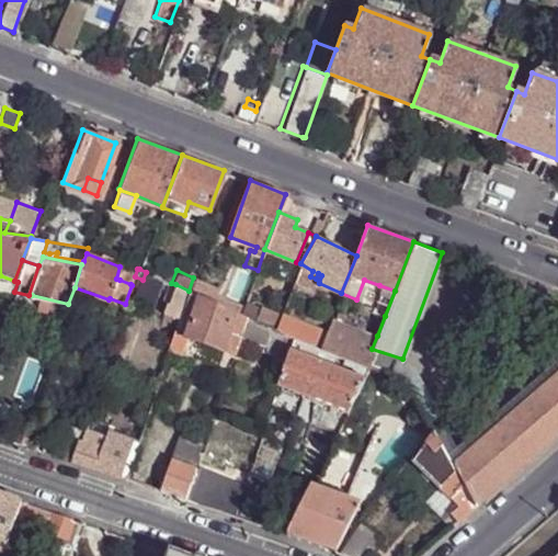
[(182,310),(189,291),(175,284),(169,304),(182,310)]
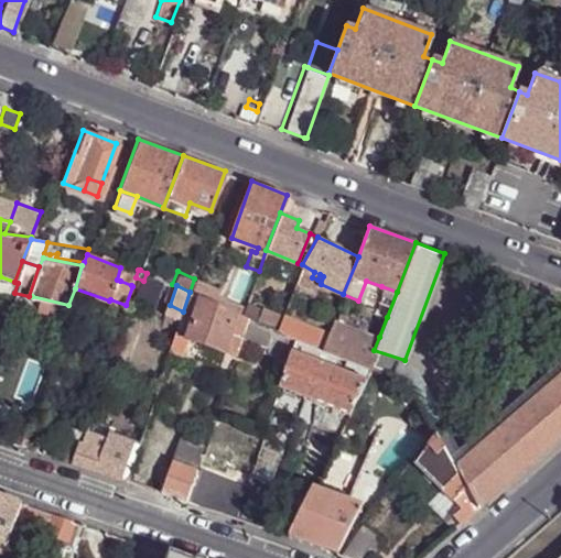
[(387,317),(397,292),(381,286),(371,312),(387,317)]
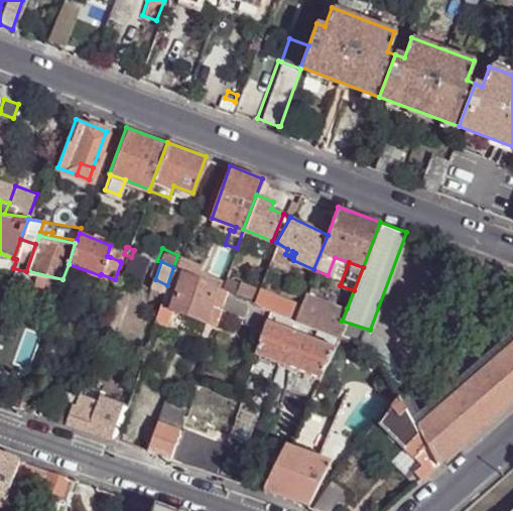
[(221,288),(173,267),(167,285),(155,322),(166,325),(171,307),(212,321),(214,322),(220,305),(225,290),(221,288)]
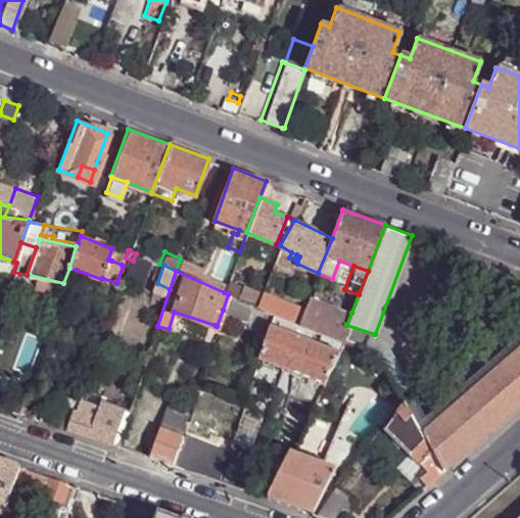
[(26,290),(59,296),(63,283),(30,275),(26,290)]
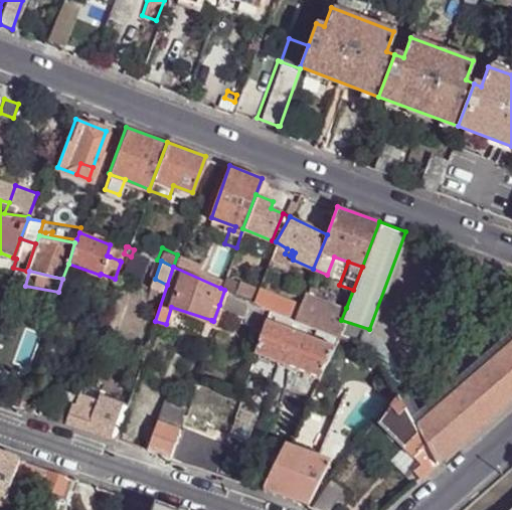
[(252,301),(258,287),(237,280),(232,294),(250,301),(252,301)]
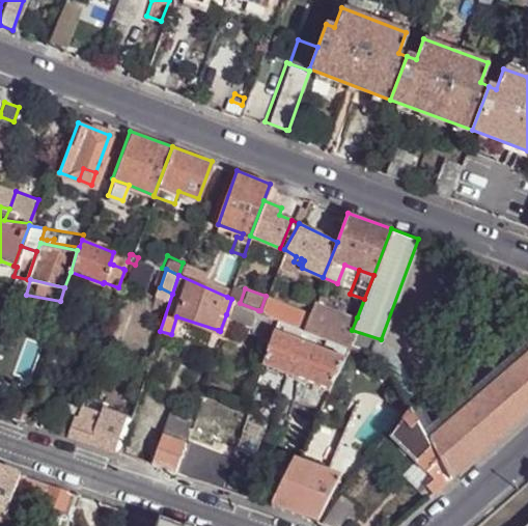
[(310,312),(304,328),(346,344),(352,330),(357,317),(320,304),(322,296),(317,294),(310,312)]
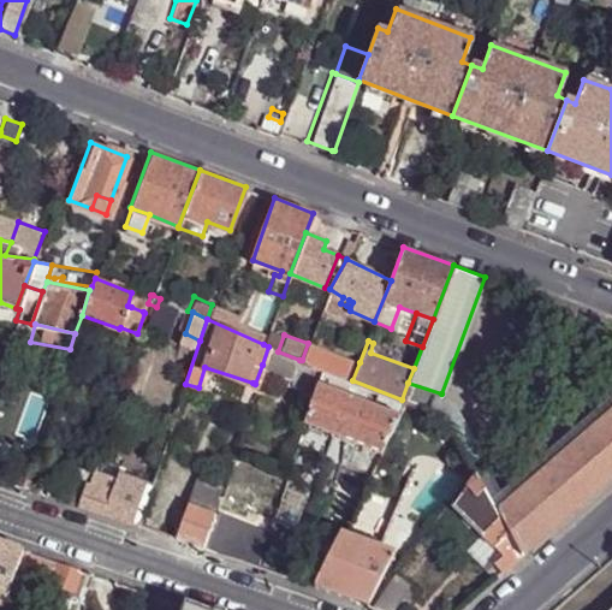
[(330,350),(308,343),(302,360),(321,368),(322,369),(330,350)]
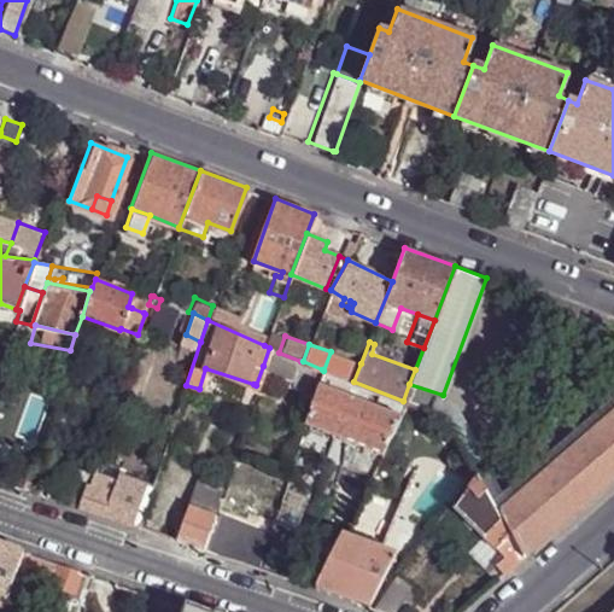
[(294,380),(300,361),(279,353),(269,348),(263,366),(294,380)]
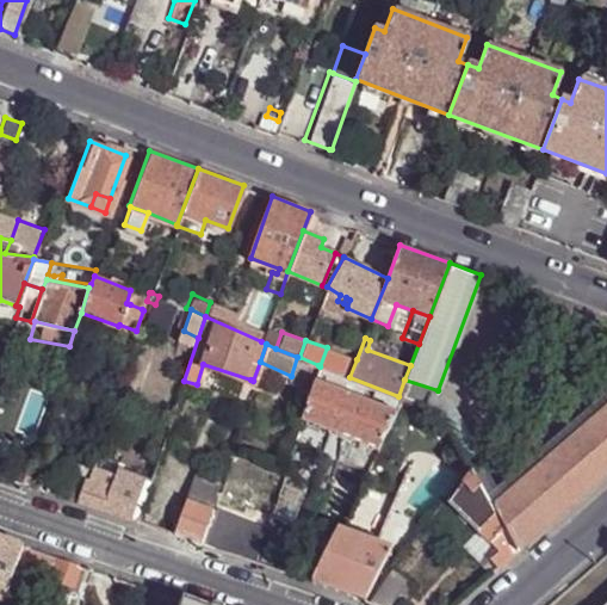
[(320,366),(350,377),(357,359),(327,347),(320,366)]
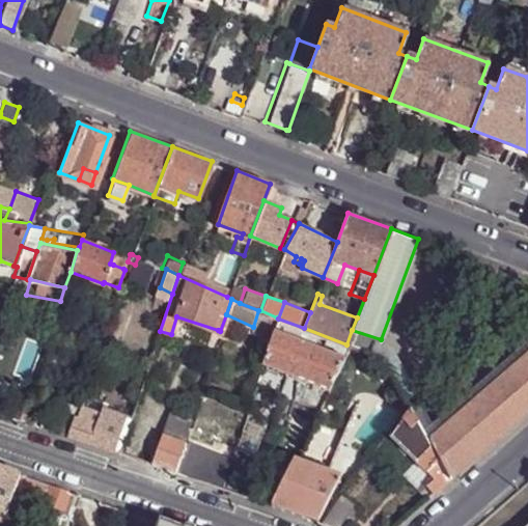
[(212,349),(218,330),(176,316),(171,334),(212,349)]
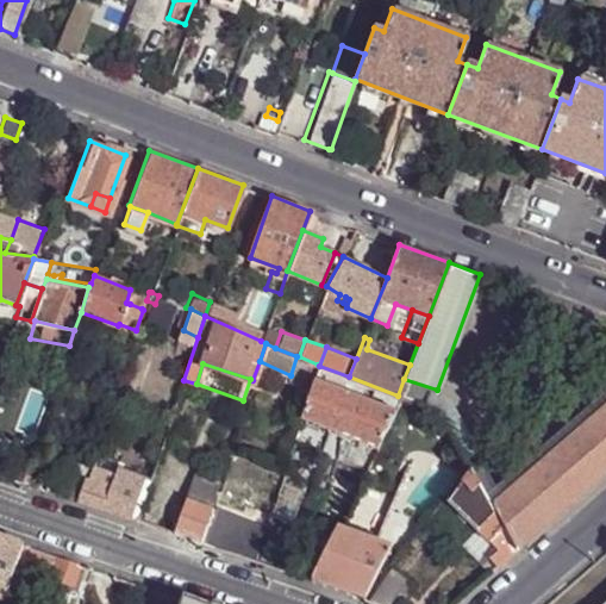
[(299,418),(373,446),(392,409),(314,378),(311,388),(306,399),(299,418)]
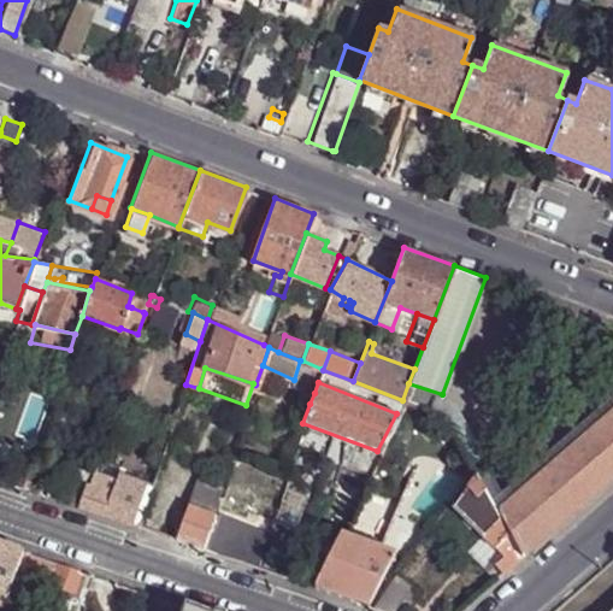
[(294,398),(310,404),(314,393),(298,388),(294,398)]
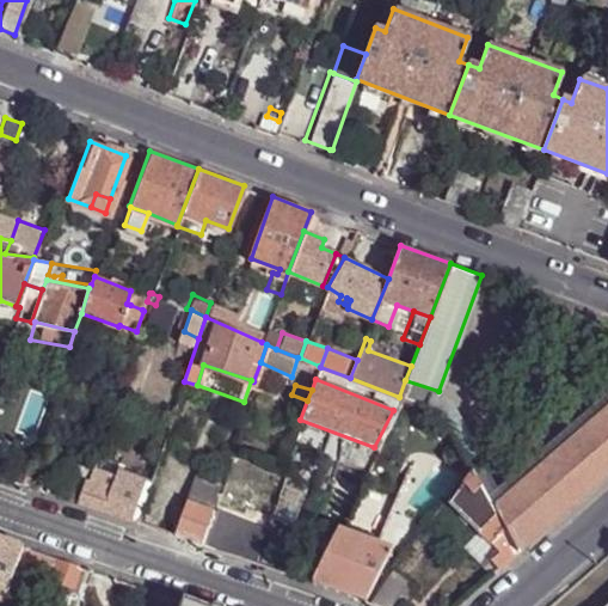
[(607,405),(493,506),(516,550),(607,469),(607,405)]
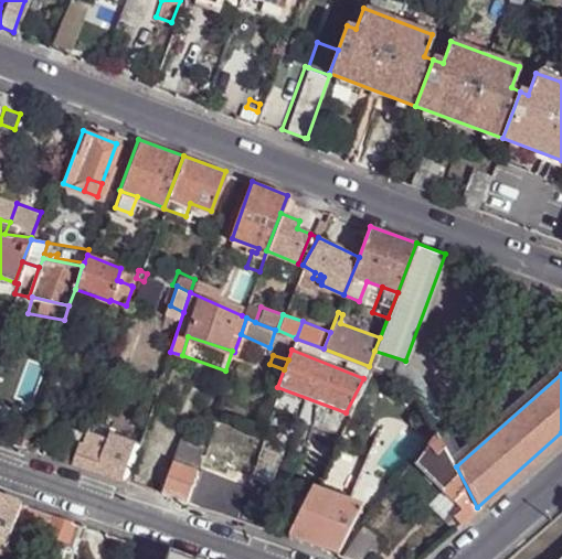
[(310,421),(338,431),(346,412),(277,387),(271,407),(299,418),(310,421)]
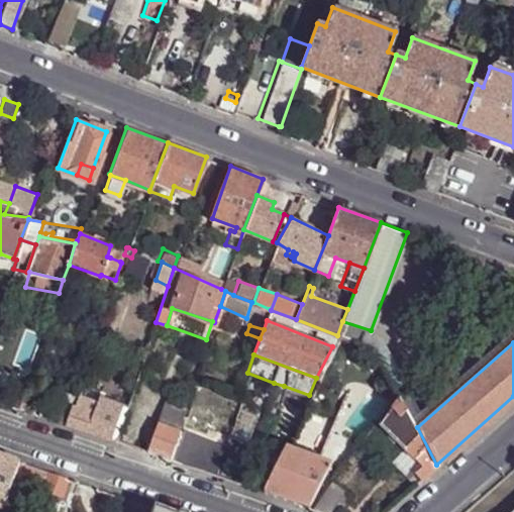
[(0,399),(19,407),(29,379),(10,372),(0,397),(0,399)]
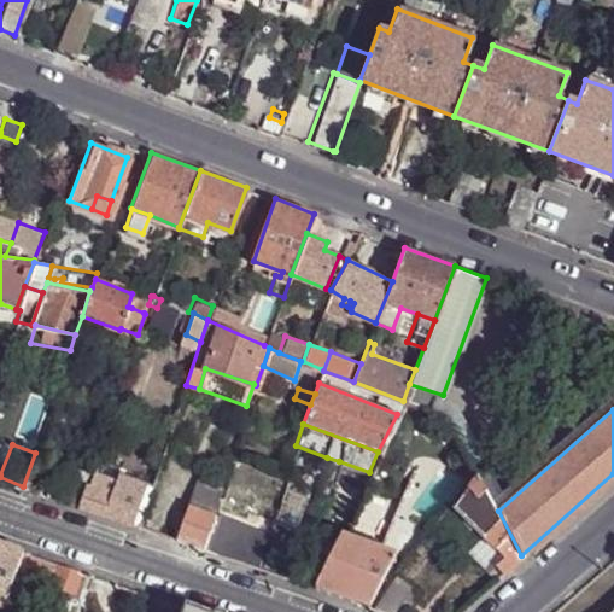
[(60,499),(80,506),(87,484),(92,470),(72,464),(60,499)]
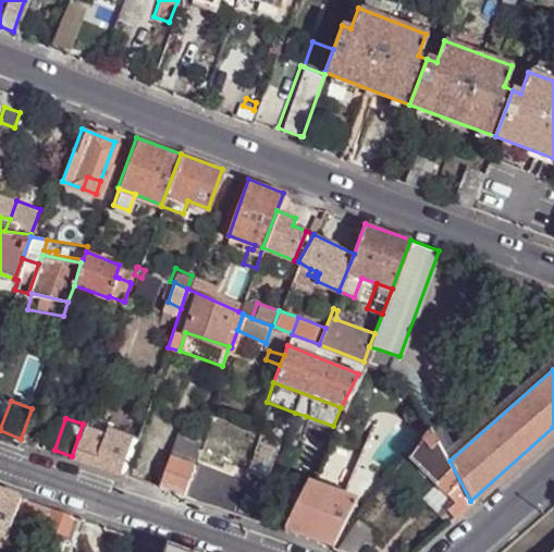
[(72,456),(118,471),(130,434),(105,426),(99,443),(78,437),(72,456)]
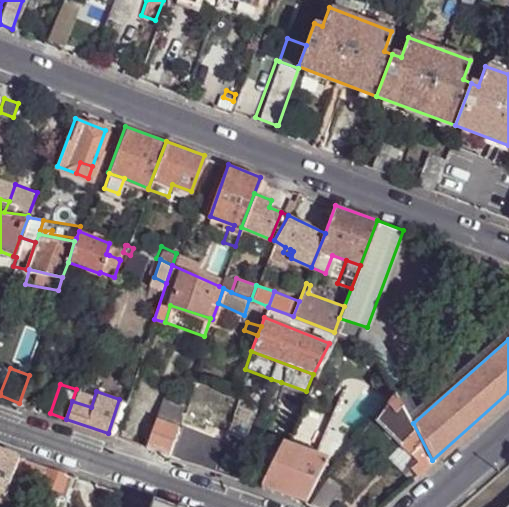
[(163,393),(154,417),(173,425),(173,424),(182,399),(163,393)]
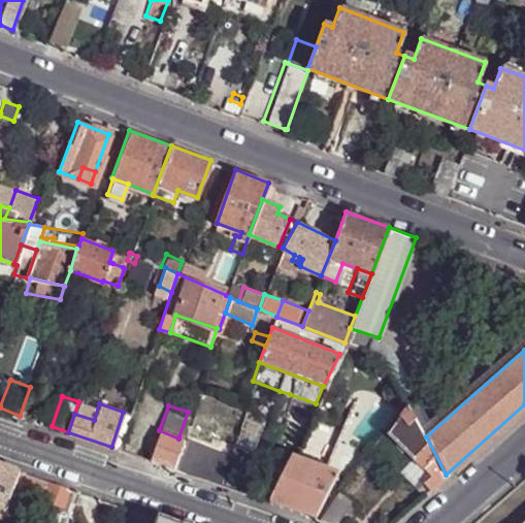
[(435,483),(446,475),(426,436),(424,438),(406,405),(386,432),(406,454),(428,476),(435,483)]
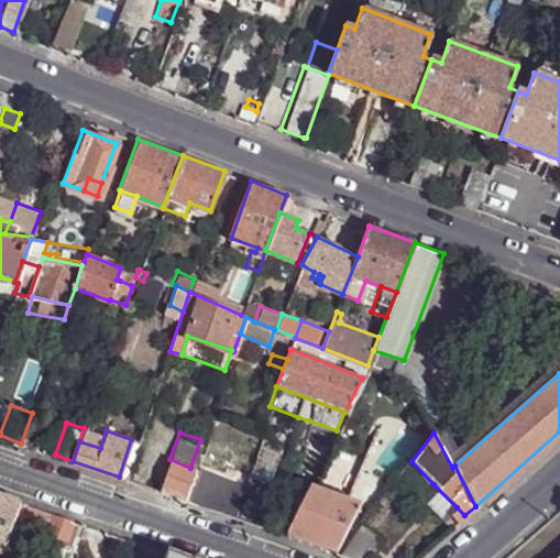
[(158,491),(183,499),(193,467),(190,467),(190,468),(169,459),(158,491)]
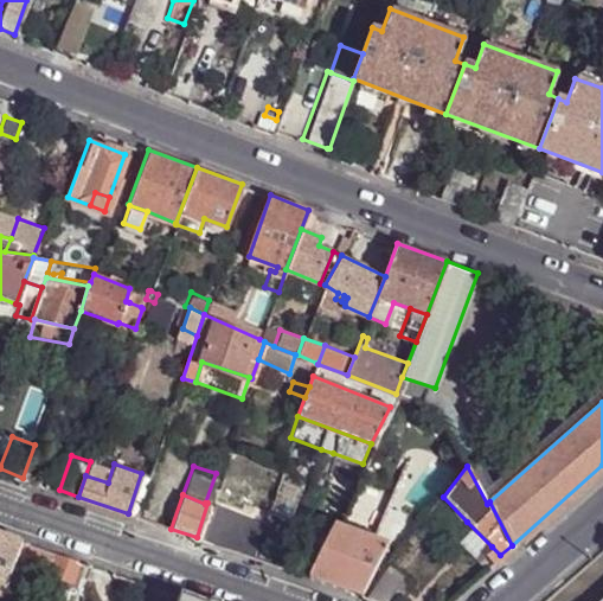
[(197,537),(250,555),(260,529),(220,516),(222,507),(207,503),(197,537)]
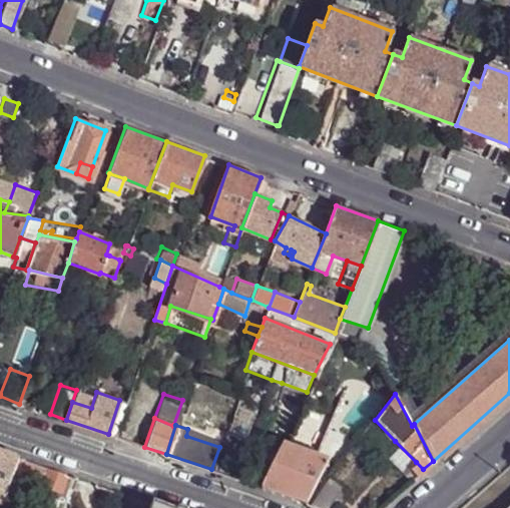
[(261,486),(304,501),(326,457),(283,441),(261,486)]
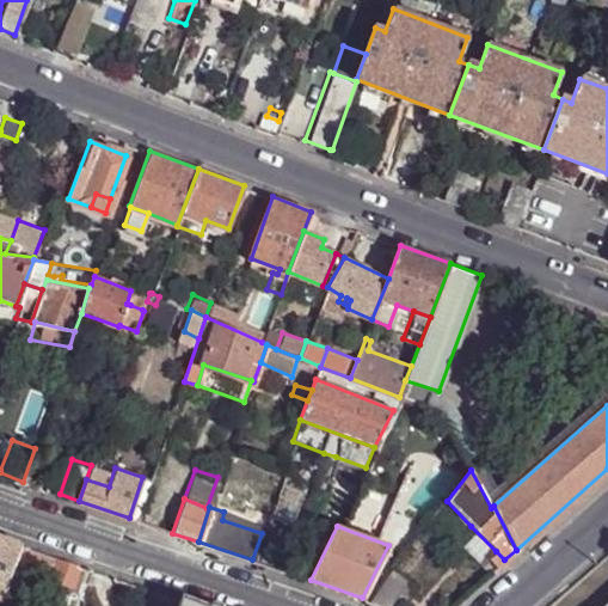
[(496,551),(471,526),(458,539),(481,564),(496,551)]
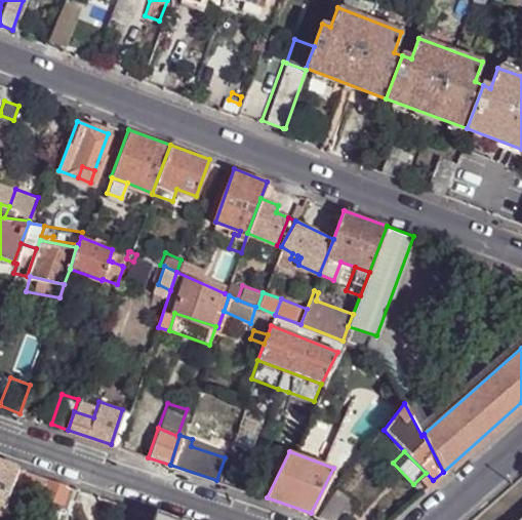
[(15,467),(0,461),(0,509),(15,467)]
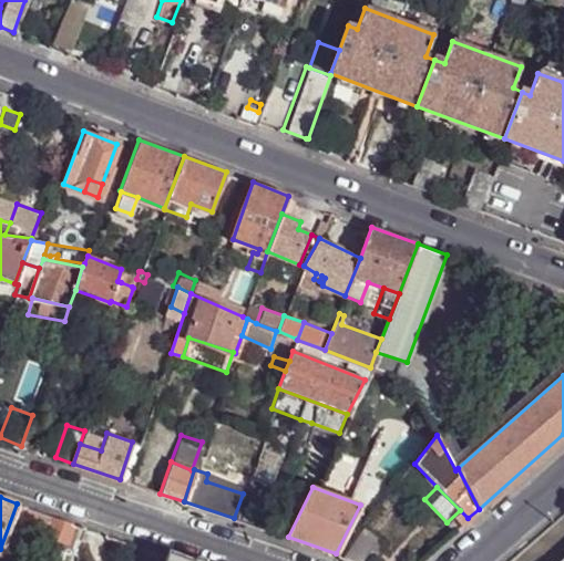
[(17,504),(0,549),(0,556),(8,558),(10,552),(34,560),(65,560),(79,525),(17,504)]
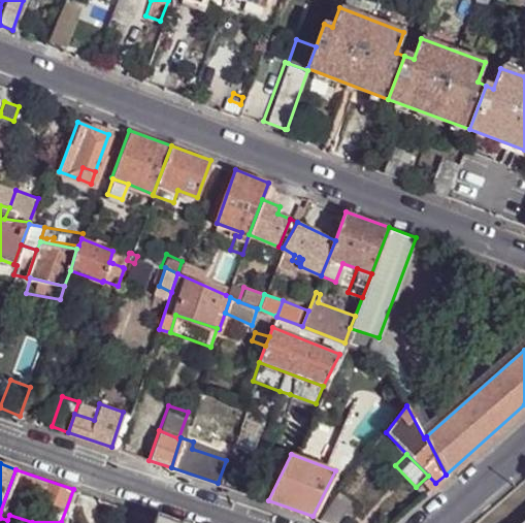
[(423,494),(435,483),(428,476),(416,487),(423,494)]
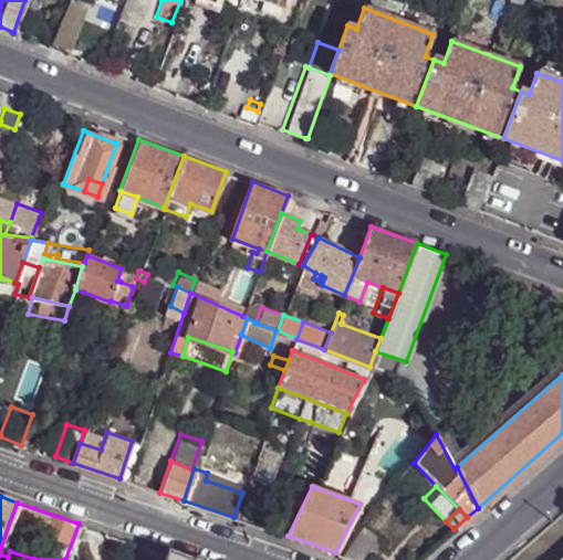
[(340,555),(356,559),(366,559),(382,539),(361,525),(340,555)]
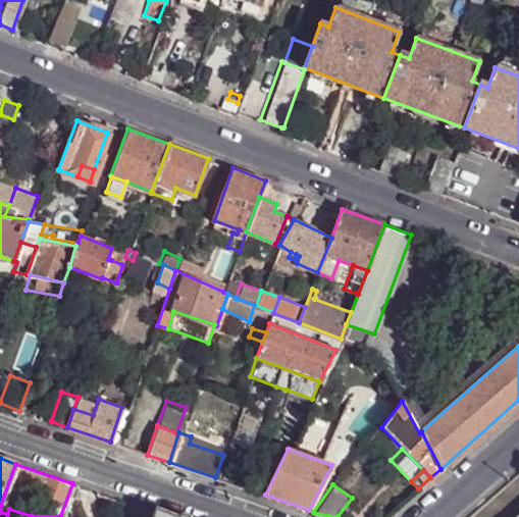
[(153,516),(155,512),(117,499),(112,516),(153,516)]
